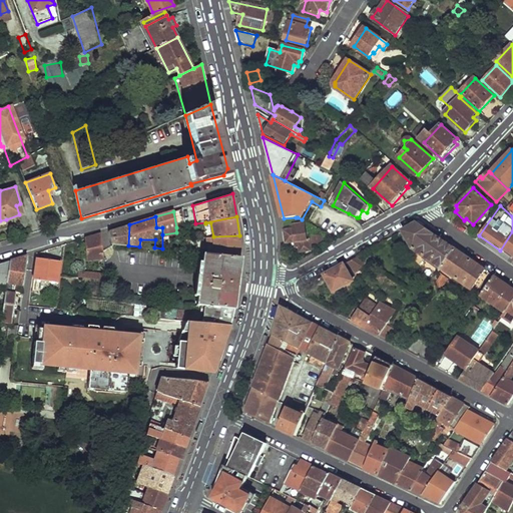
[(286,230),(288,242),(297,240),(298,246),(302,246),(303,250),(313,248),(311,238),(307,238),(305,222),(295,224),(296,228),(286,230)]
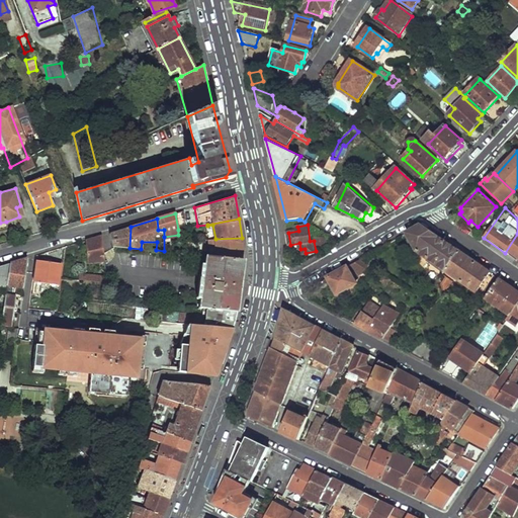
[(422,226),(408,234),(417,250),(445,270),(459,251),(422,226)]
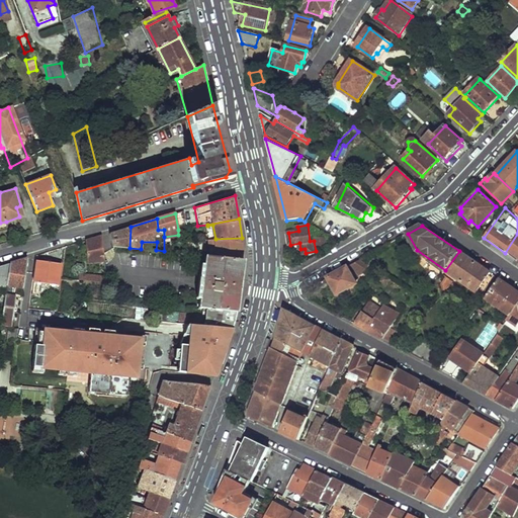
[(131,227),(110,233),(112,246),(130,248),(131,227)]
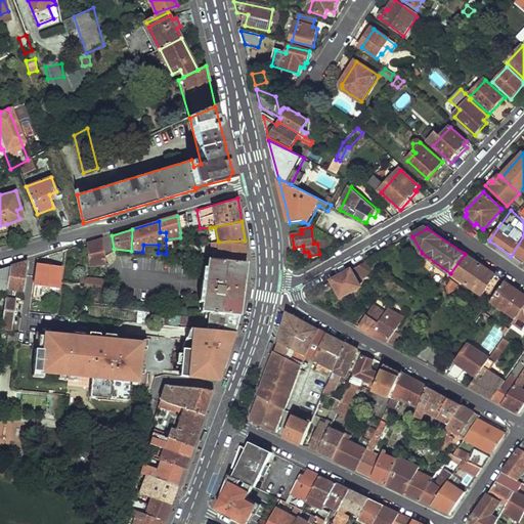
[(321,241),(322,253),(337,246),(336,242),(332,243),(331,236),(321,241)]
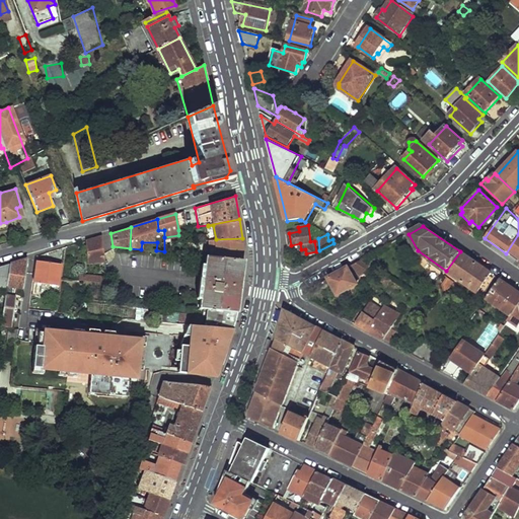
[(518,234),(506,253),(518,262),(518,234)]
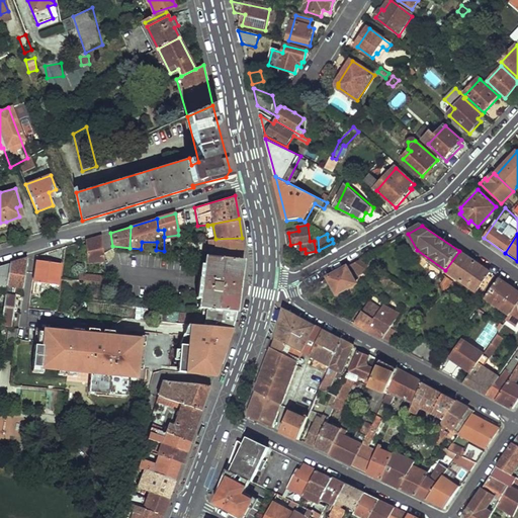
[(103,235),(86,240),(89,262),(105,260),(103,235)]
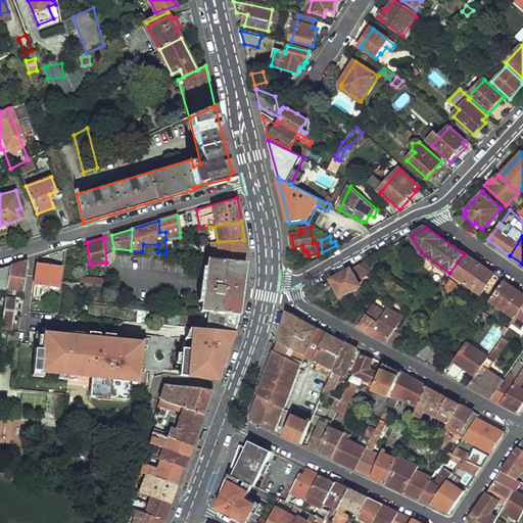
[(244,240),(218,241),(219,258),(245,260),(244,240)]
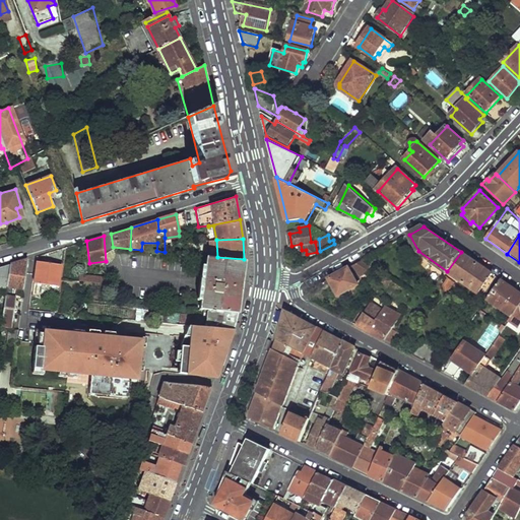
[(447,271),(445,275),(448,277),(444,283),(450,286),(456,277),(478,293),(492,273),(461,252),(447,271)]
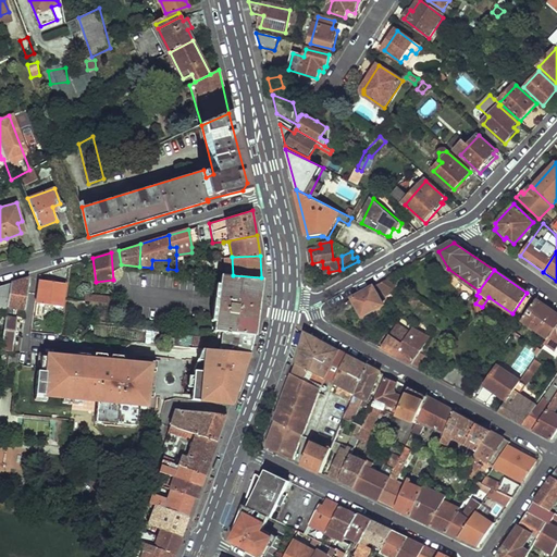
[(257,319),(261,277),(233,275),(221,274),(218,314),(232,316),(231,322),(229,334),(254,336),(257,319)]
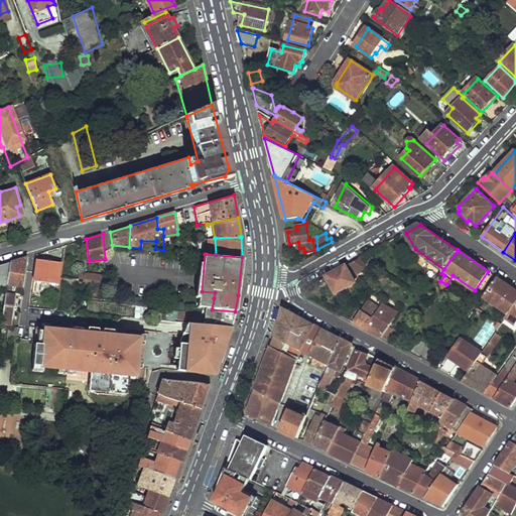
[(9,262),(6,284),(23,285),(27,256),(9,262)]
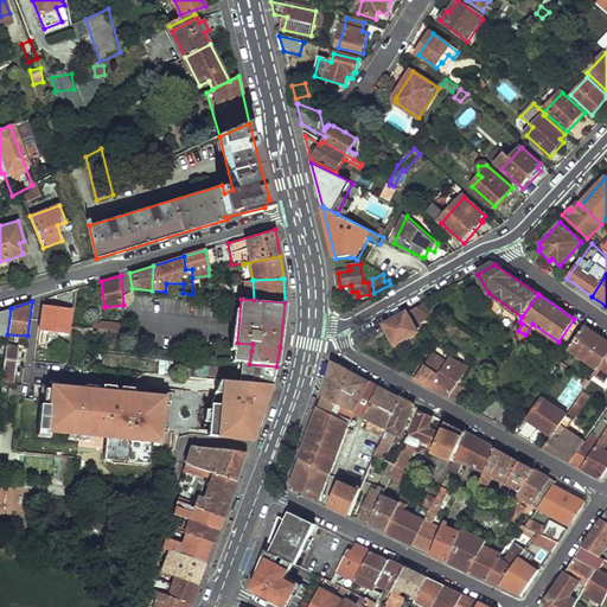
[(422,305),(410,311),(426,320),(432,311),(422,305)]
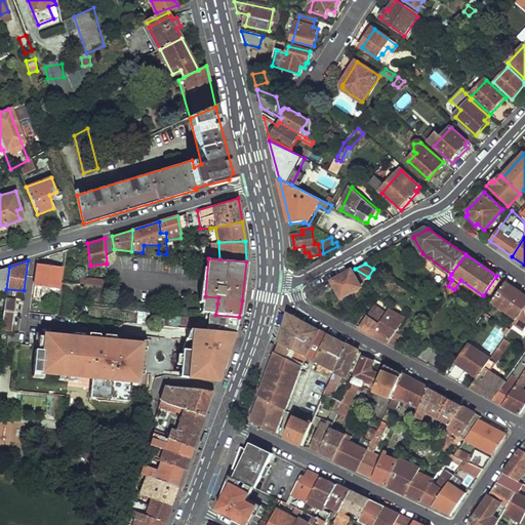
[(61,269),(37,266),(34,285),(40,286),(58,288),(61,269)]
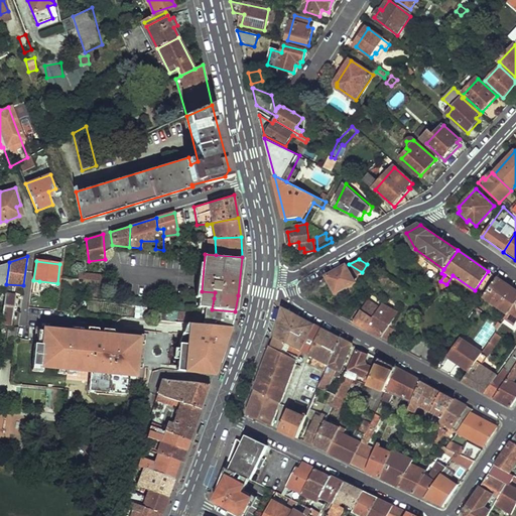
[(0,264),(0,285),(0,286),(0,290),(5,290),(6,284),(9,262),(0,264)]
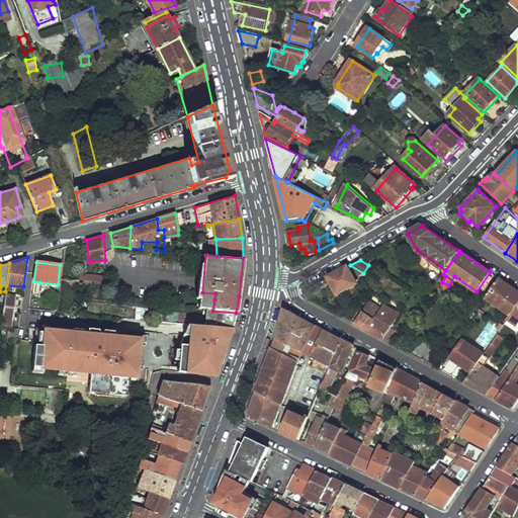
[(327,278),(336,294),(355,283),(346,267),(327,278)]
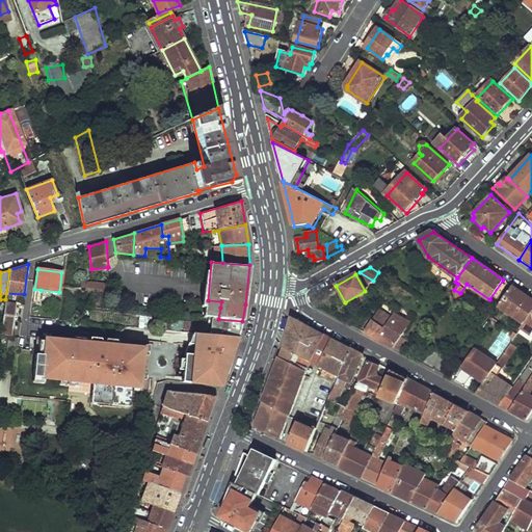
[(110,290),(109,284),(88,282),(88,288),(110,290)]
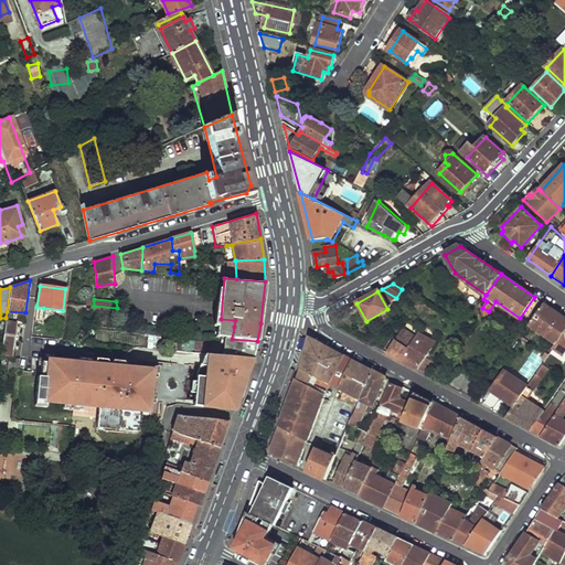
[(542,308),(530,326),(557,344),(564,332),(564,318),(544,305),(542,308)]
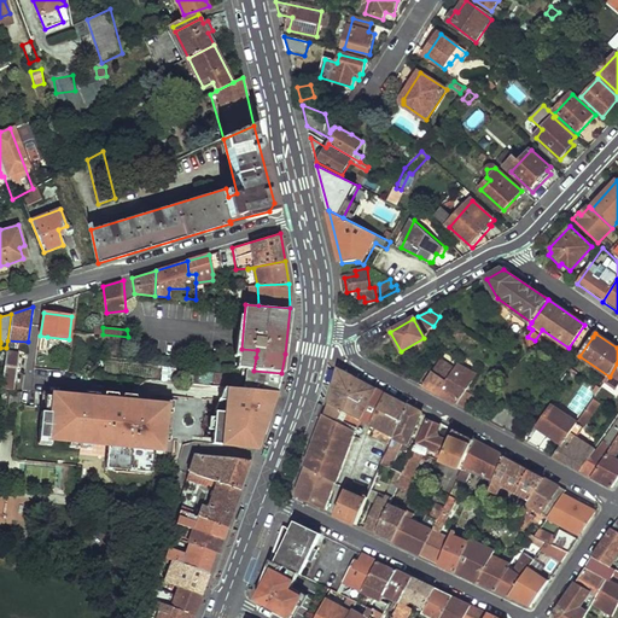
[(587,334),(573,353),(579,356),(593,337),(587,334)]
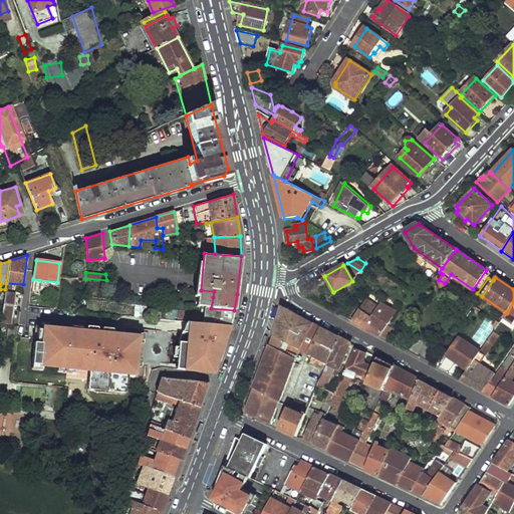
[(172,287),(172,292),(213,297),(214,291),(201,290),(172,287)]
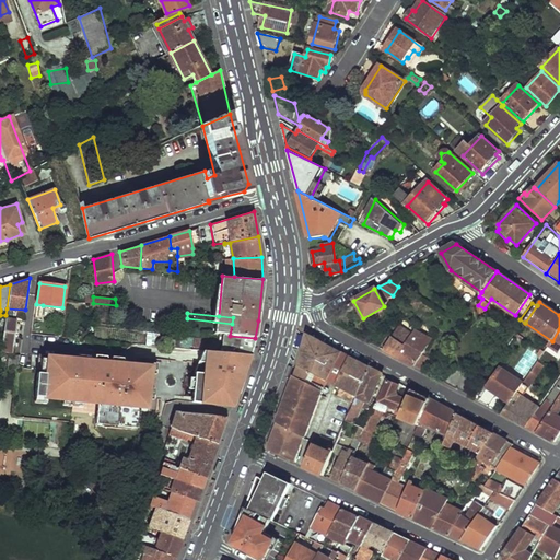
[(3,329),(2,343),(14,345),(16,321),(4,319),(3,329)]
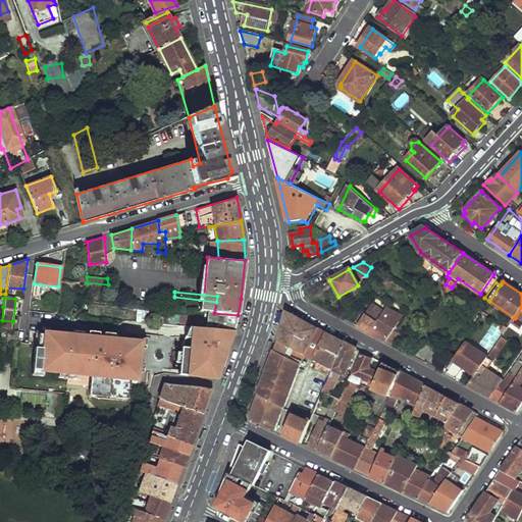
[(384,312),(372,305),(358,326),(370,333),(386,342),(394,330),(403,317),(386,308),(384,312)]
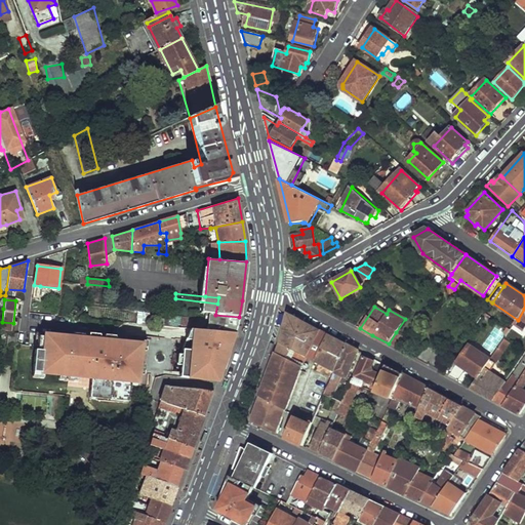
[(524,309),(518,320),(515,325),(524,331),(524,329),(524,309)]
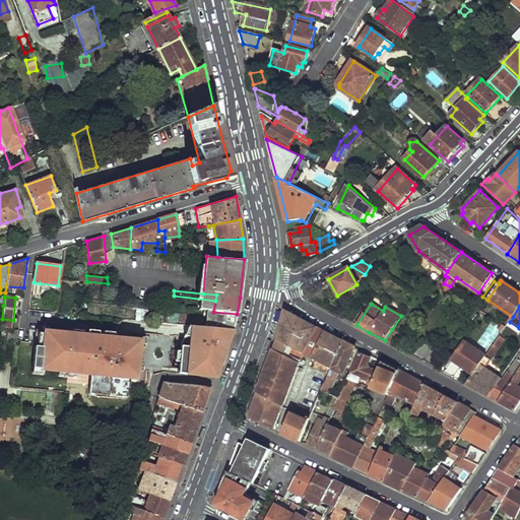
[(276,341),(249,416),(279,432),(281,426),(278,424),(280,418),(287,420),(290,412),(283,409),(300,363),(304,353),(332,369),(342,341),(285,310),(279,330),(276,341)]
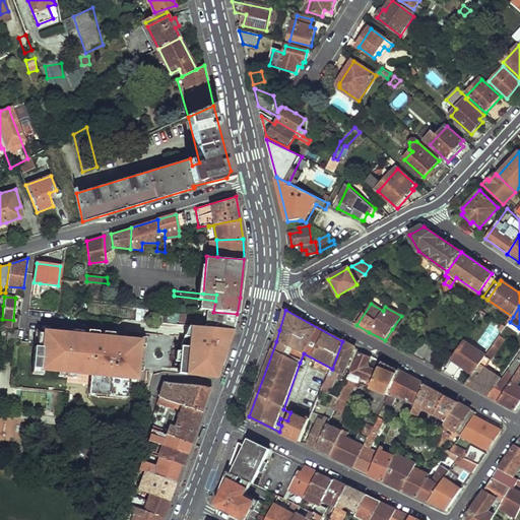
[(213,312),(207,312),(206,327),(233,329),(237,314),(213,312)]
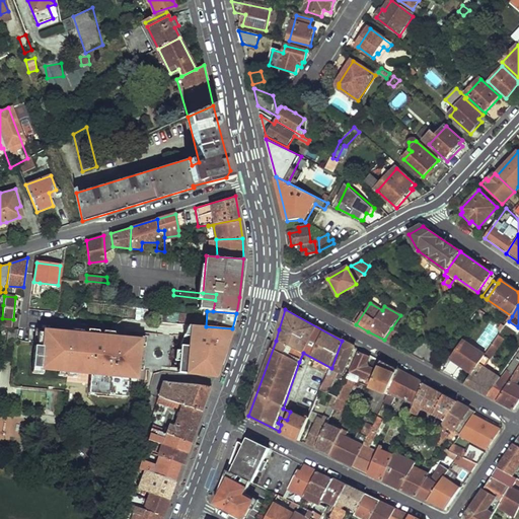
[(176,323),(198,325),(199,316),(180,315),(180,317),(164,316),(163,322),(176,323)]
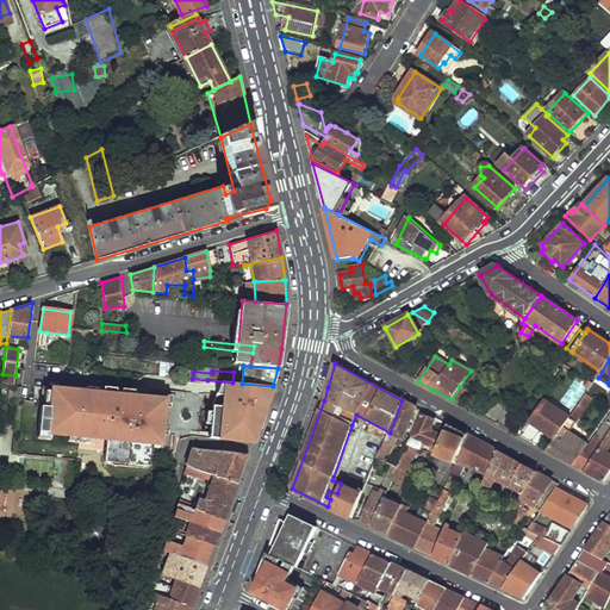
[(232,383),(207,380),(205,403),(265,409),(273,386),(242,384),(232,383)]
